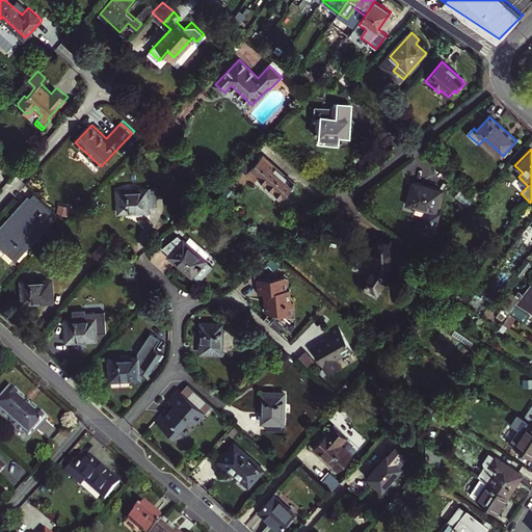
[(245,173),(254,180),(258,176),(282,196),(294,182),(261,154),(245,173)]
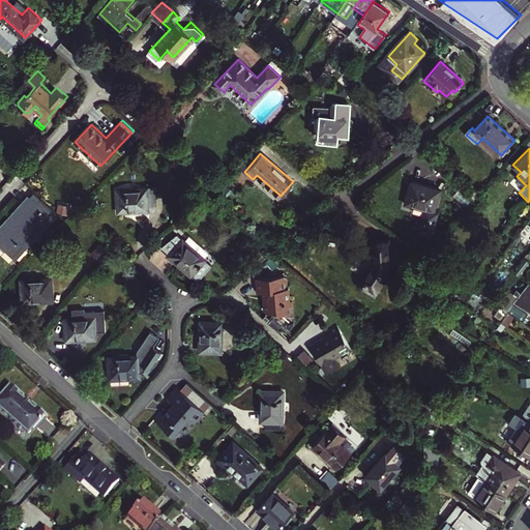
[(444,189),(418,178),(409,199),(424,206),(416,227),(429,232),(437,211),(435,210),(444,189)]
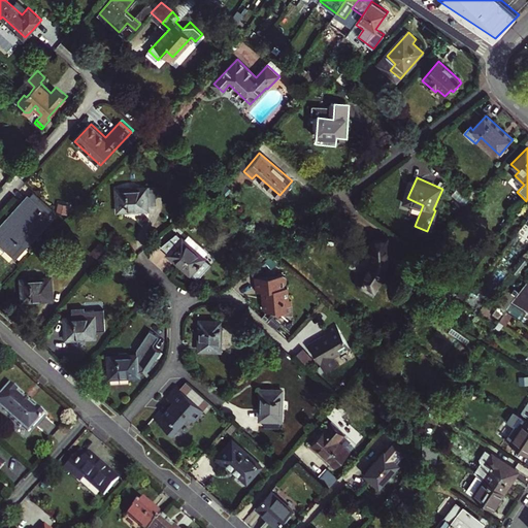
[(119,190),(120,211),(150,209),(150,205),(149,192),(157,192),(156,186),(138,187),(139,189),(119,190)]
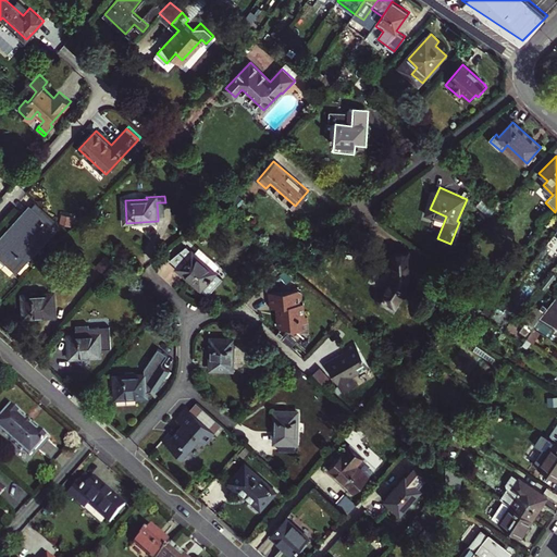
[(48,231),(58,220),(38,202),(0,243),(0,260),(5,265),(8,263),(15,271),(50,234),(48,231)]
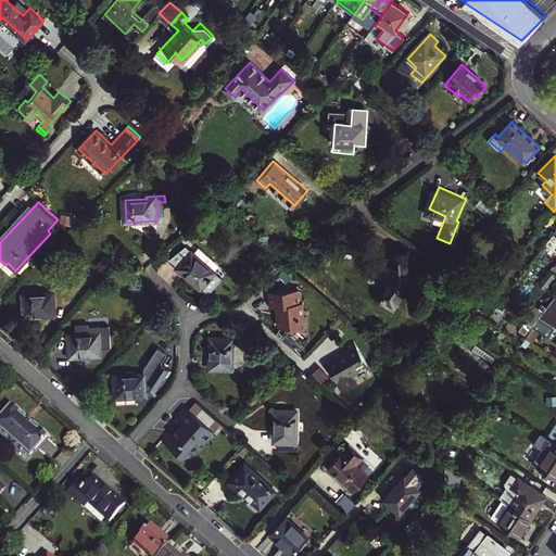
[(165,202),(156,202),(158,216),(165,215),(165,202)]
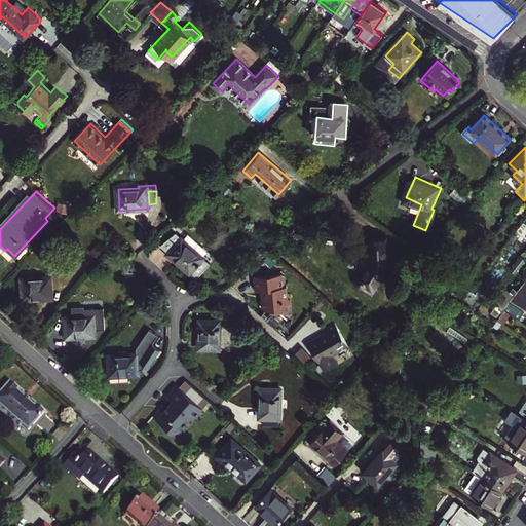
[(170,253),(189,270),(202,256),(183,238),(184,237),(179,232),(162,245),(171,252),(170,253)]
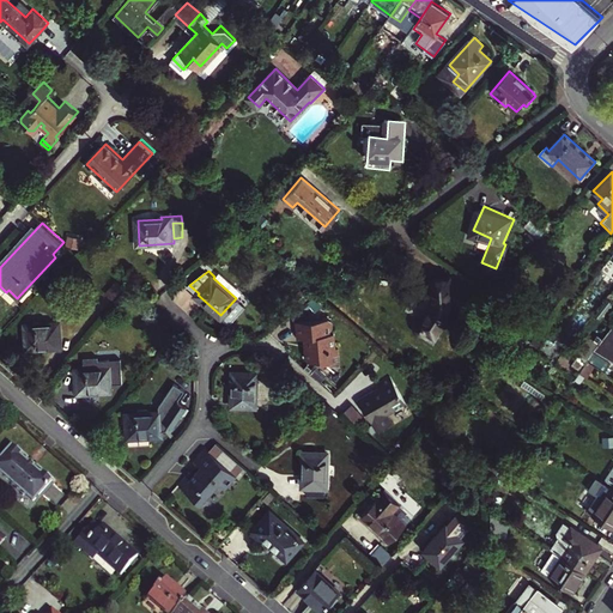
[(424,332),(428,329),(436,335),(445,321),(451,305),(453,292),(450,278),(435,278),(436,291),(434,307),(426,319),(424,321),(419,322),(417,326),(418,329),(420,332),(424,332)]
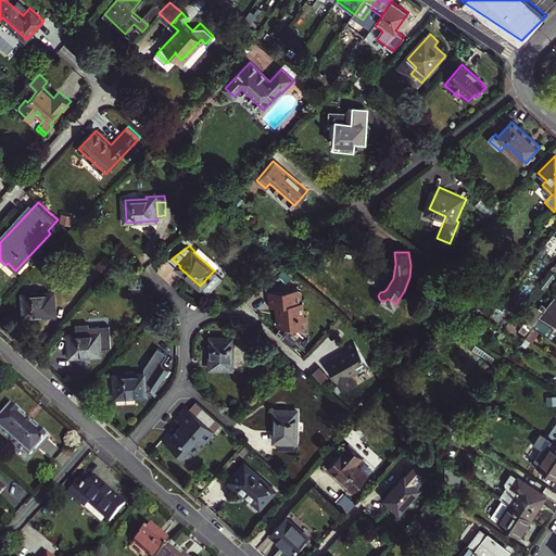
[(106,254),(97,264),(103,270),(113,260),(106,254)]
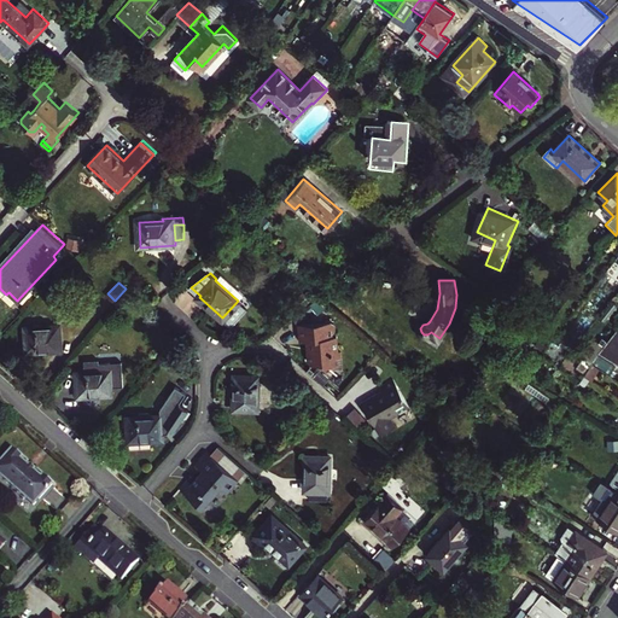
[(312,354),(308,354),(308,361),(312,363),(321,363),(321,366),(330,366),(330,368),(342,368),(342,351),(338,351),(337,337),(333,337),(333,333),(336,330),(332,327),(332,322),(301,324),(301,339),(308,339),(312,339),(312,343),(309,343),(309,347),(312,347),(312,354)]
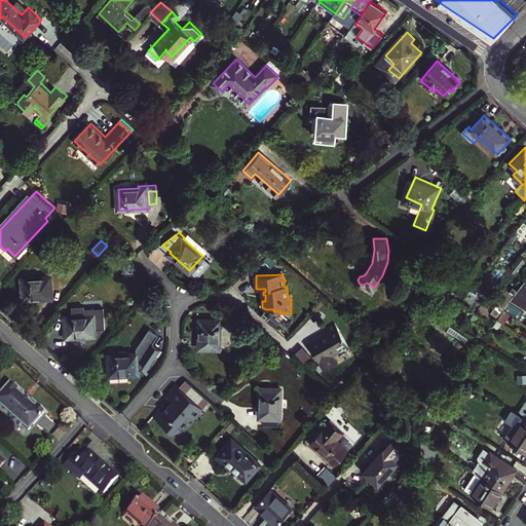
[(24,299),(53,297),(51,276),(23,278),(24,299)]
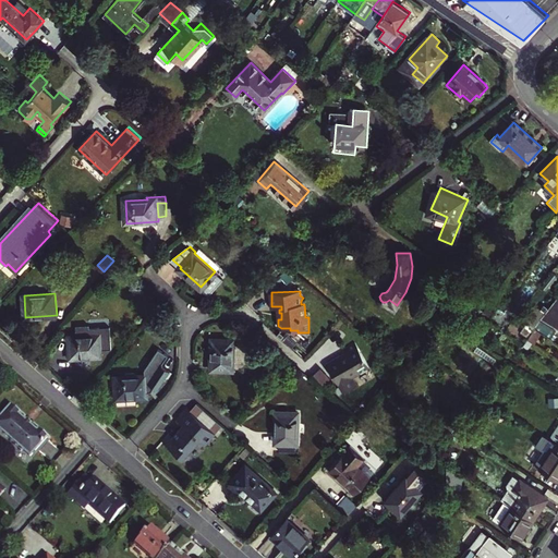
[(557,329),(557,295),(540,318),(557,329)]
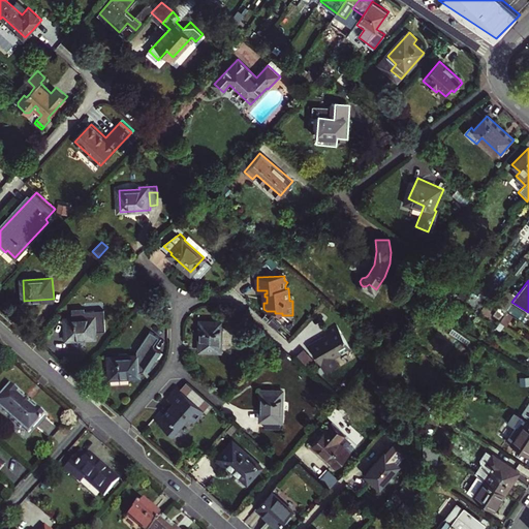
[(67,318),(68,339),(97,338),(96,317),(67,318)]
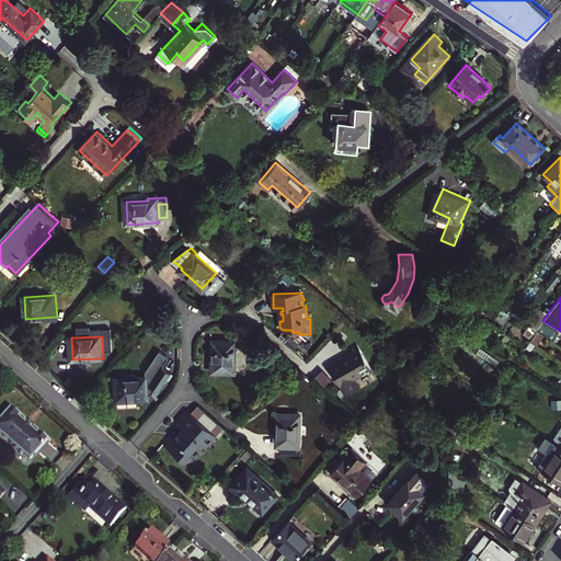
[(240,344),(218,343),(217,374),(238,375),(240,344)]
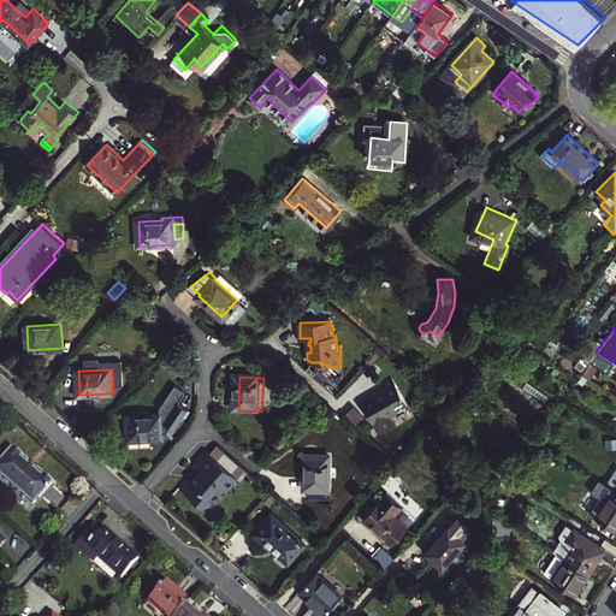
[(380,385),(383,388),(384,390),(377,394),(375,391),(361,400),(374,422),(375,421),(381,432),(395,425),(389,414),(400,409),(400,410),(407,407),(407,404),(409,403),(394,377),(380,385)]
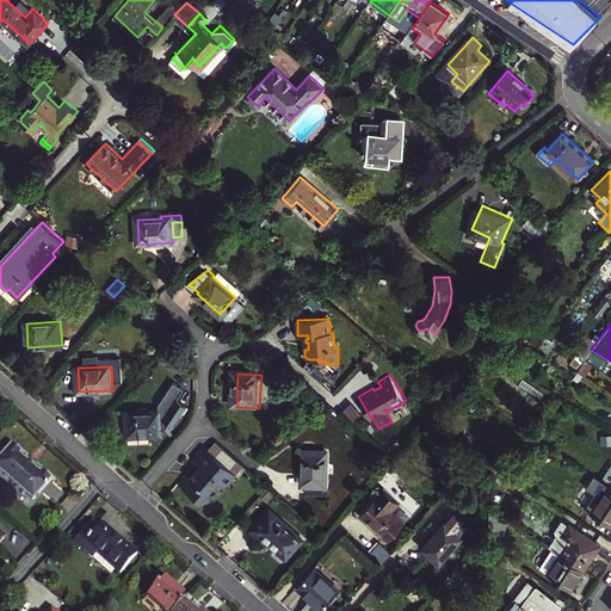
[(162,432),(162,417),(161,411),(129,413),(130,437),(162,434),(162,432)]
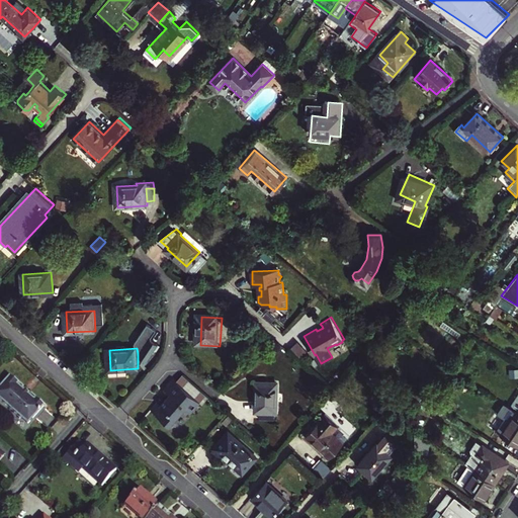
[(206,395),(183,374),(177,381),(200,402),(206,395)]
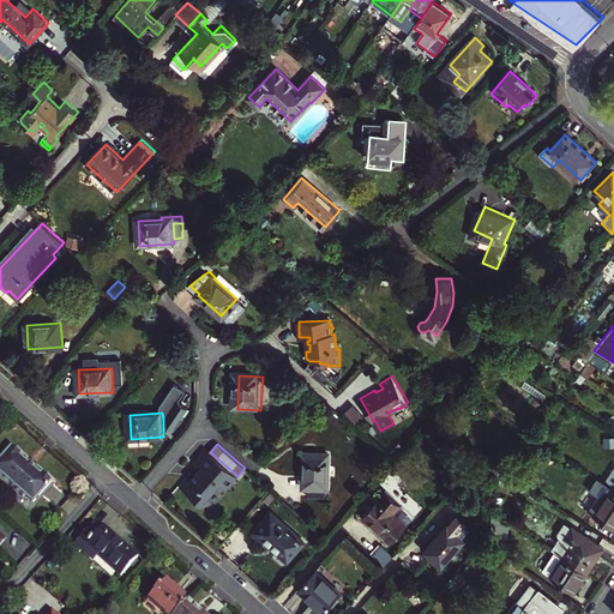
[(0,471),(34,501),(53,480),(42,471),(40,474),(19,456),(22,453),(12,445),(0,458),(0,471)]
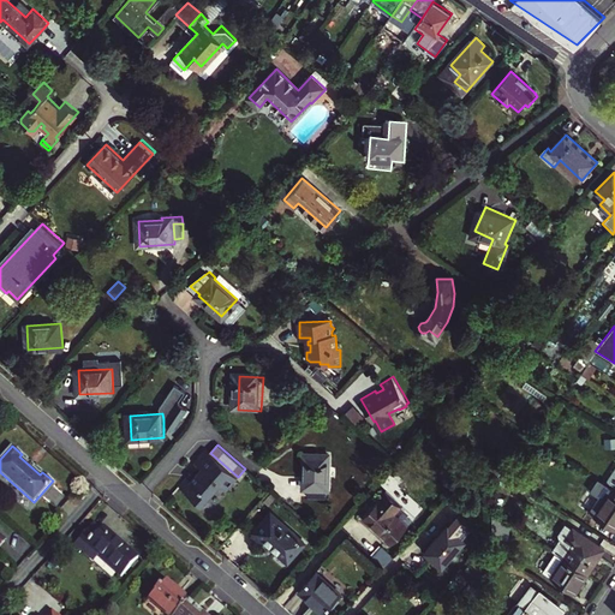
[(190,476),(180,487),(204,506),(221,484),(227,490),(238,477),(210,453),(207,449),(196,463),(202,467),(193,478),(190,476)]
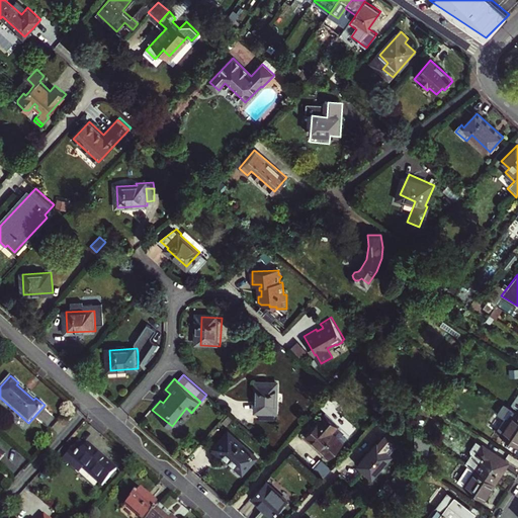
[(257,381),(256,411),(260,411),(260,419),(274,419),(274,411),(276,411),(277,382),(257,381)]
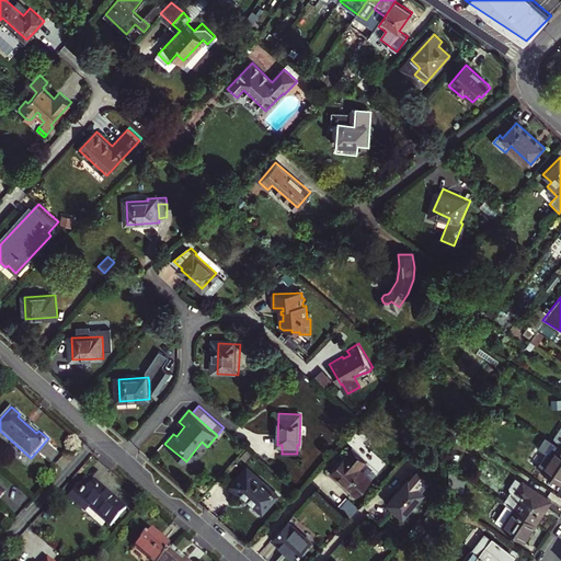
[(560,445),(559,444),(550,456),(552,457),(544,470),(560,481),(560,445)]
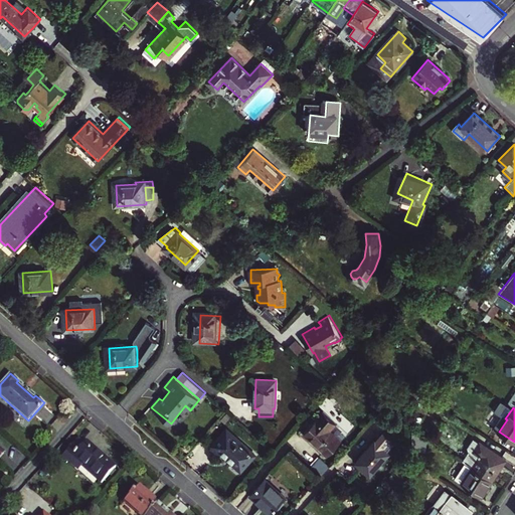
[(324,410),(305,432),(330,454),(343,439),(330,427),(336,421),(324,410)]
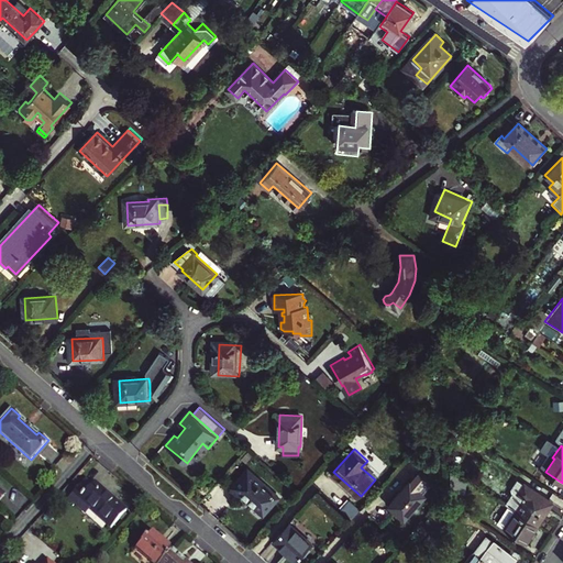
[(251,471),(232,490),(240,498),(243,494),(266,515),(282,497),(251,471)]
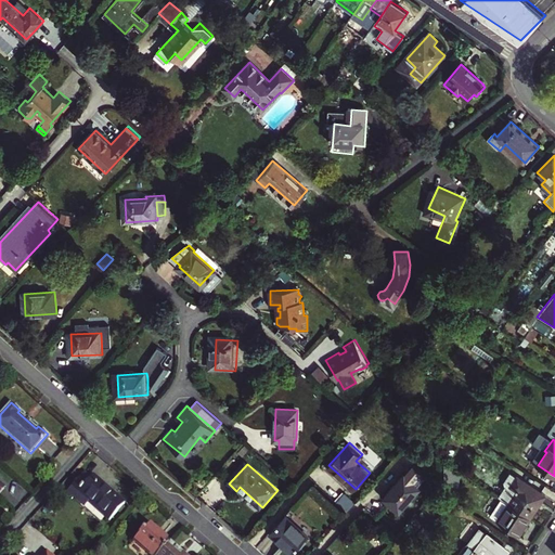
[(461,474),(447,465),(448,483),(461,488),(461,474)]
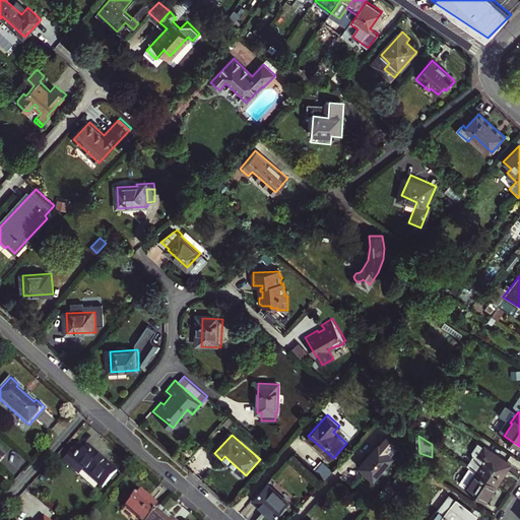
[(373,482),(399,451),(383,437),(356,469),(373,482)]
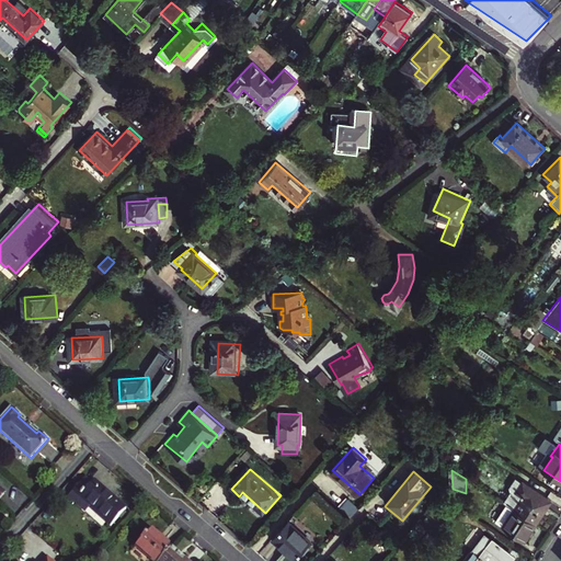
[(87,478),(69,497),(88,513),(92,508),(112,526),(128,508),(96,481),(94,484),(87,478)]
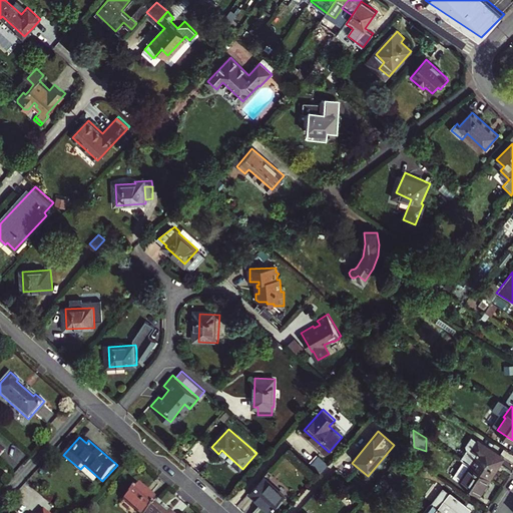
[(465,461),(491,479),(499,467),(504,459),(505,458),(501,455),(480,440),(480,441),(474,437),(468,446),(469,451),(463,460),(465,461)]
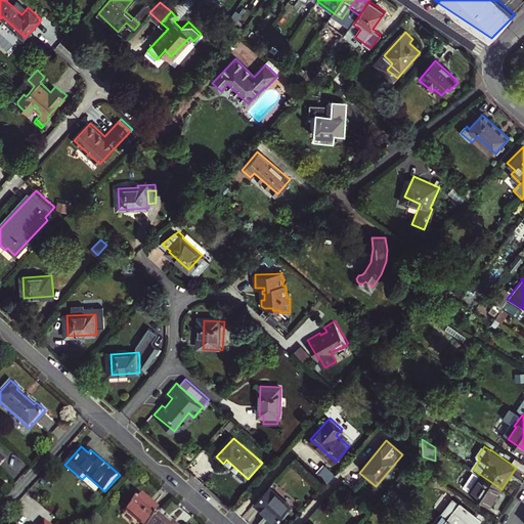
[(318,474),(329,483),(337,474),(326,465),(318,474)]
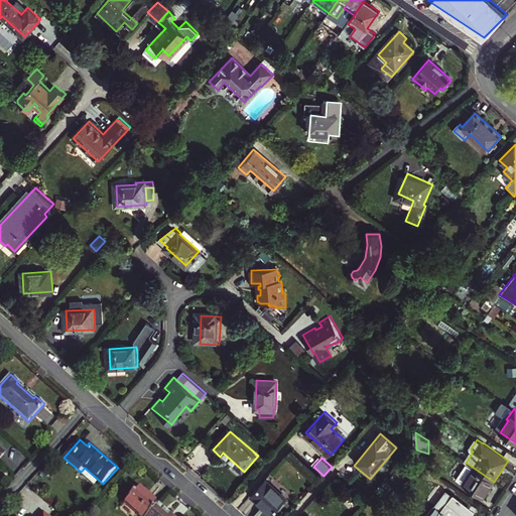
[(484,497),(494,482),(468,464),(458,478),(465,483),(465,484),(471,488),(472,489),(472,492),(474,493),(476,492),(484,497)]
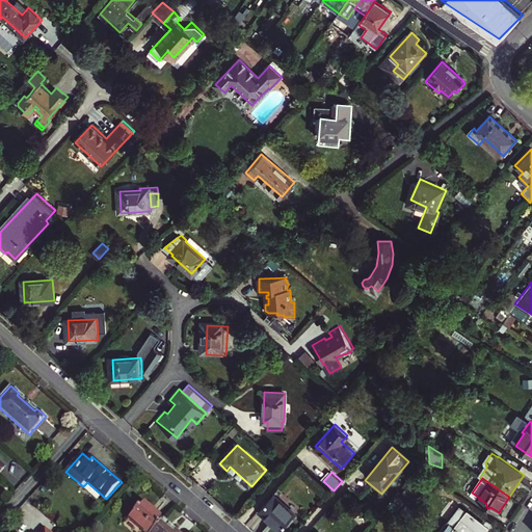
[(260,511),(272,523),(281,530),(296,512),(275,494),(260,511)]
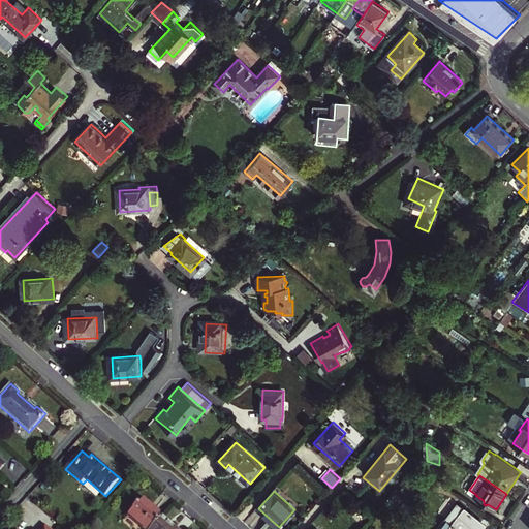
[(130,514),(147,528),(151,528),(163,516),(144,498),(130,514)]
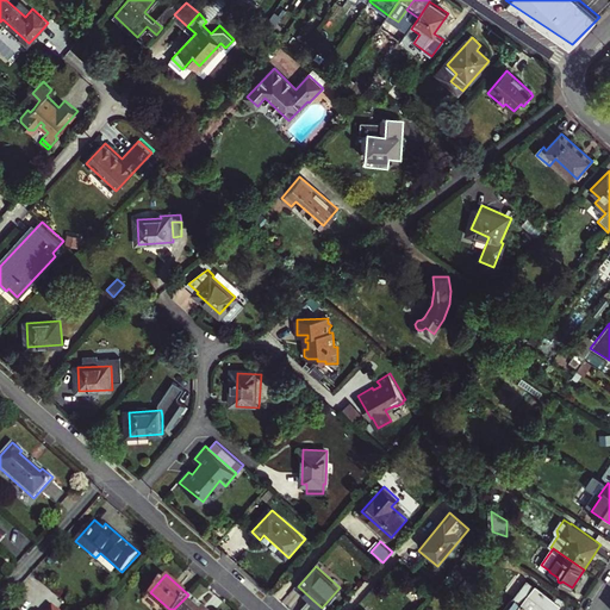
[(549,609),(556,601),(529,579),(504,609),(549,609)]
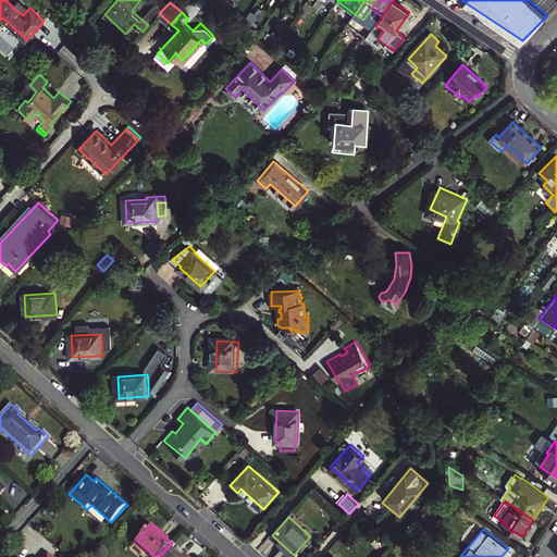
[(272,535),(270,537),(284,549),(285,547),(272,535)]
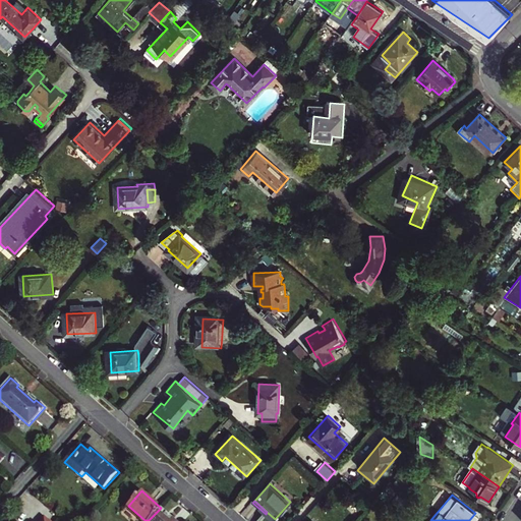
[(175,520),(161,508),(149,520),(175,520)]
